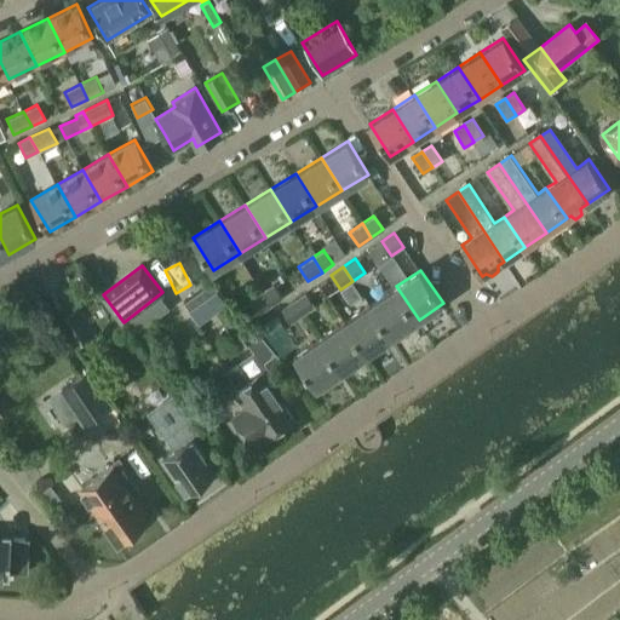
[(199,322),(227,303),(212,283),(185,303),(199,322)]
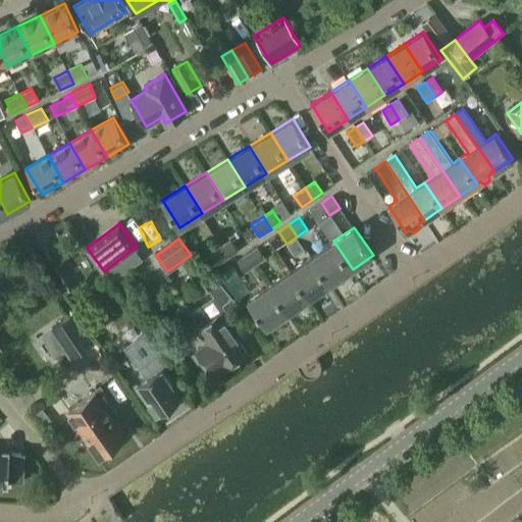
[(230,239),(221,245),(228,257),(239,250),(230,239)]
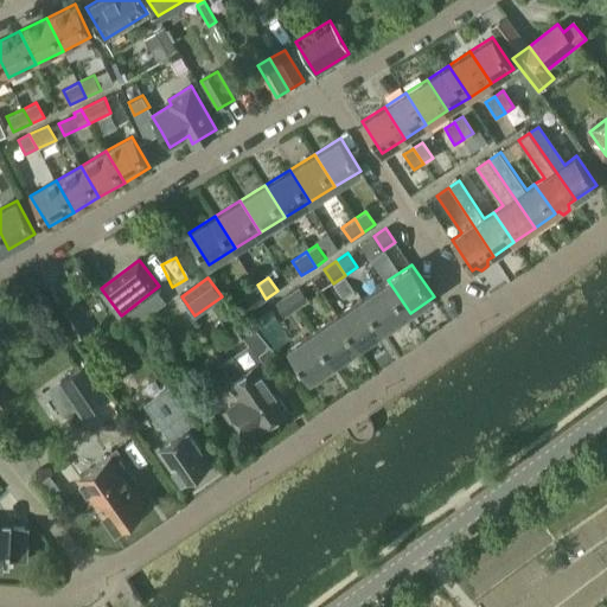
[(410,313),(388,280),(363,298),(385,330),(410,313)]
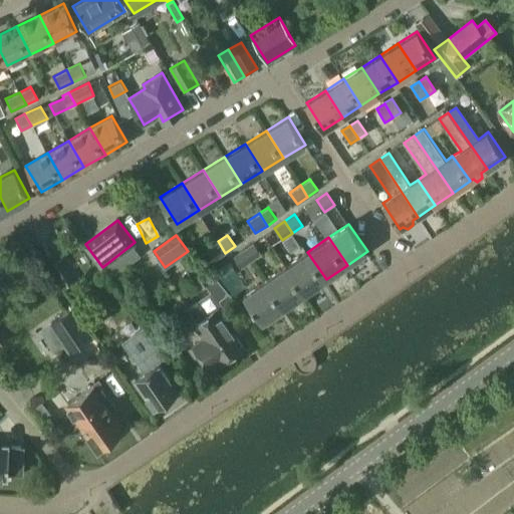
[(225,253),(218,241),(206,249),(214,261),(225,253)]
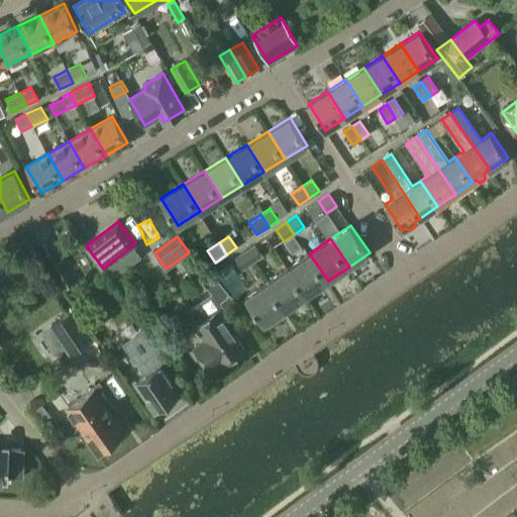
[(245,250),(253,263),(263,255),(254,243),(245,250)]
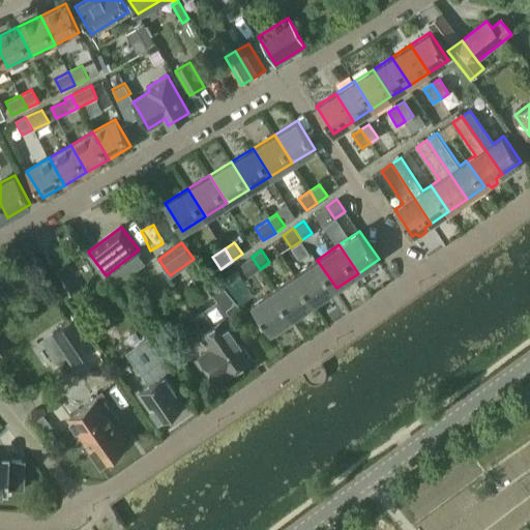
[(260,269),(252,257),(240,264),(249,276),(260,269)]
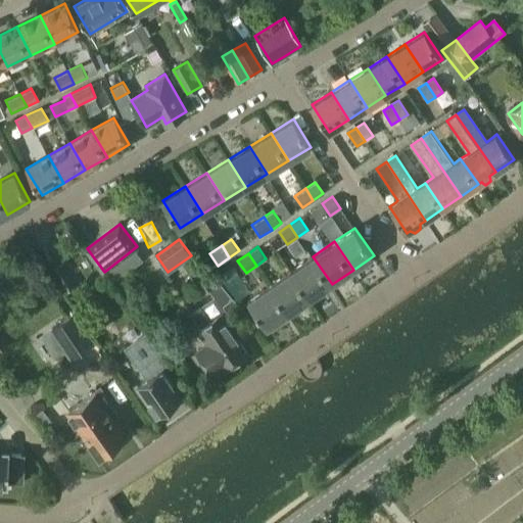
[(290,272),(310,299),(332,284),(313,256),(290,272)]
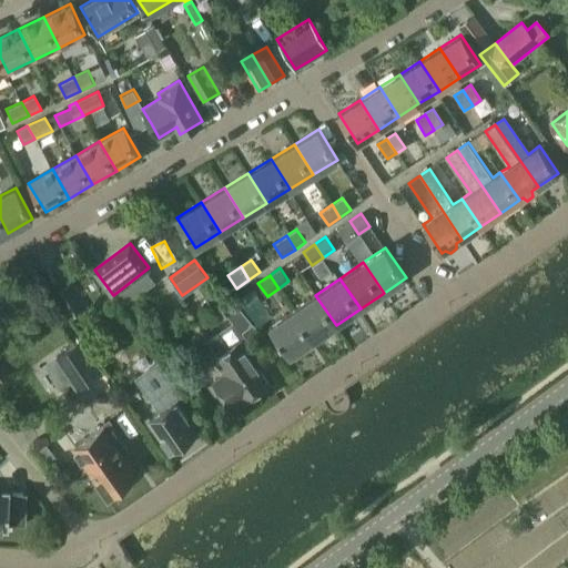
[(83,310),(69,284),(56,292),(69,317),(83,310)]
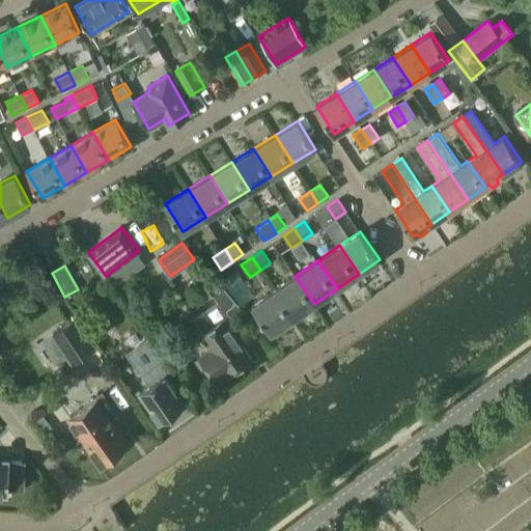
[(274,289),(294,318),(314,304),(295,276),(274,289)]
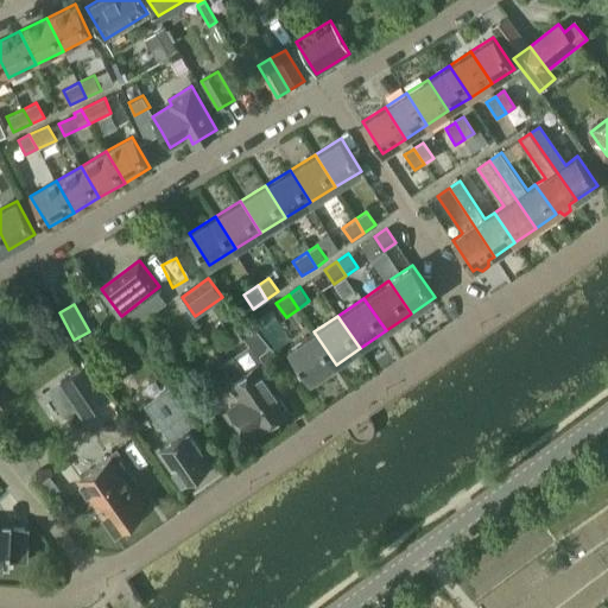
[(234,328),(248,344),(257,356),(271,347),(246,317),(234,328)]
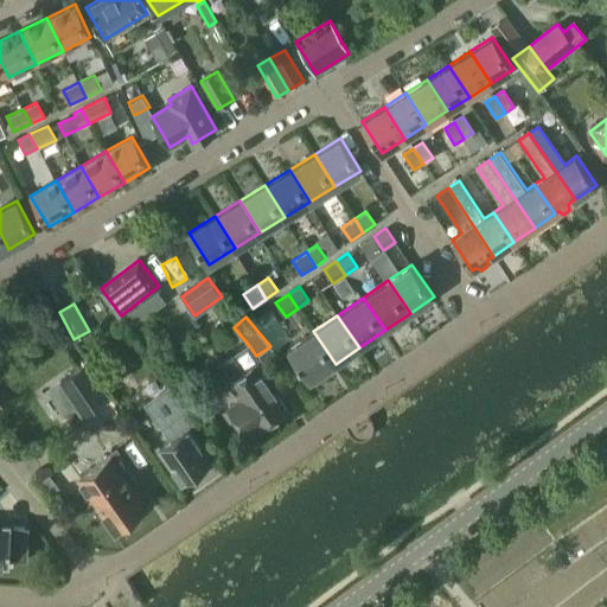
[(336,364),(313,331),(288,347),(311,381),(336,364)]
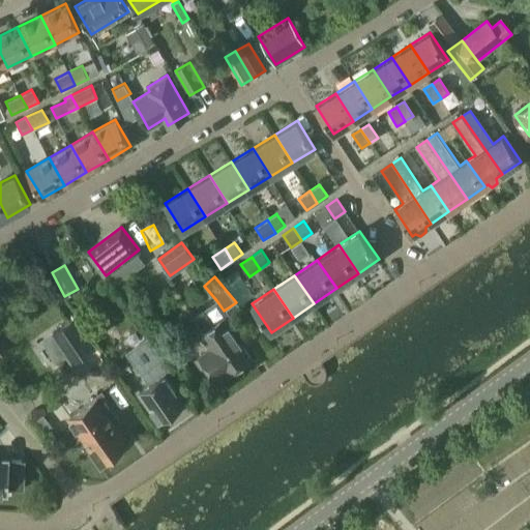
[(193,317),(207,340),(211,347),(199,355),(215,378),(228,370),(229,373),(251,357),(225,320),(231,317),(228,313),(225,315),(213,323),(204,308),(193,317)]
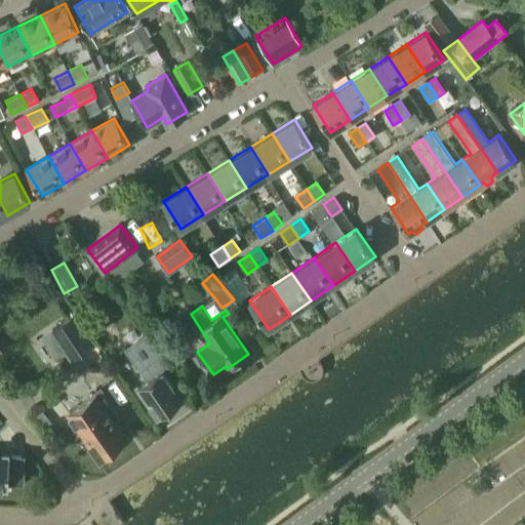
[(95,345),(75,314),(50,331),(71,362),(95,345)]
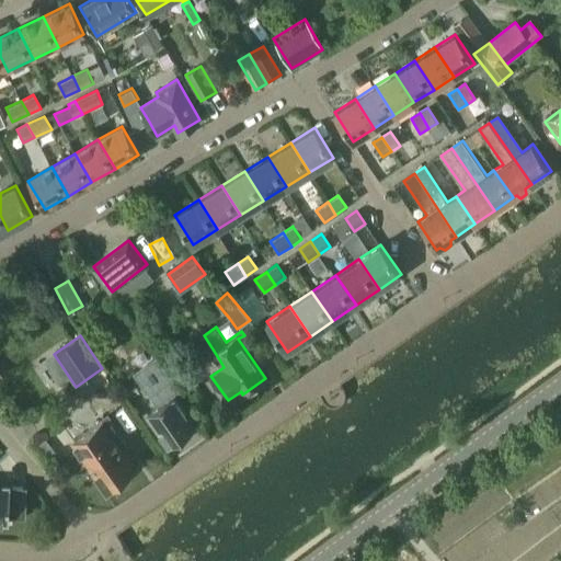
[(136,370),(149,390),(159,404),(147,412),(170,445),(172,444),(174,447),(182,442),(180,437),(197,426),(174,392),(178,390),(155,357),(136,370)]
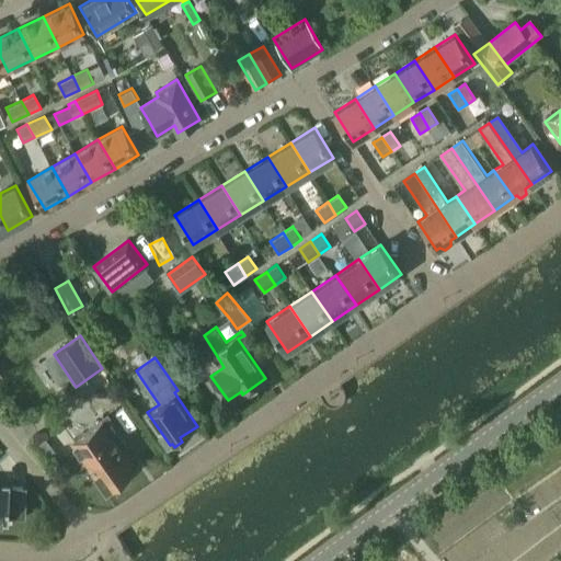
[(121,483),(122,479),(137,468),(122,447),(128,443),(109,415),(96,423),(106,438),(83,455),(107,489),(109,488),(113,489),(121,483)]
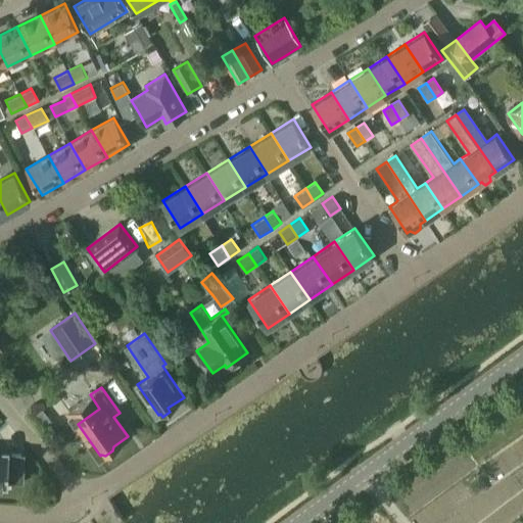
[(0,487),(7,488),(8,481),(13,482),(22,482),(24,455),(9,454),(0,453),(0,487)]
